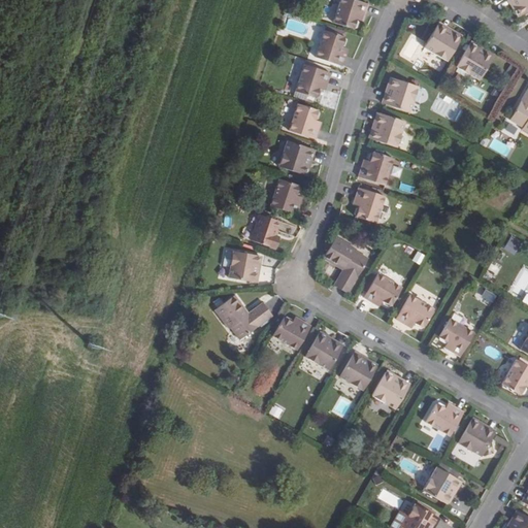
[(363,14),(367,3),(358,0),(339,0),(332,21),(353,28),(356,27),(358,21),(356,19),(356,18),(357,12),(363,14)]
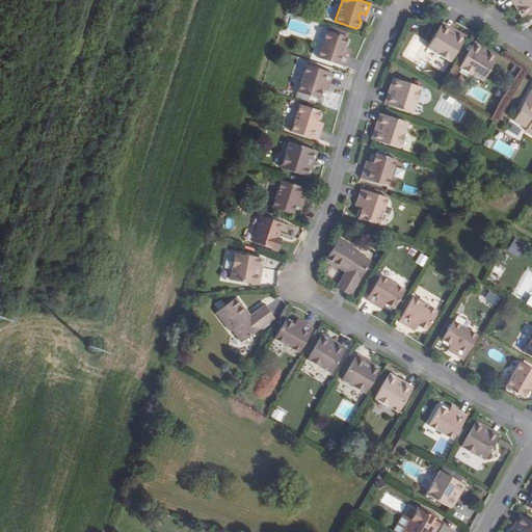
[(521,6),(524,5),(520,0),(513,0),(520,9),(521,6)]
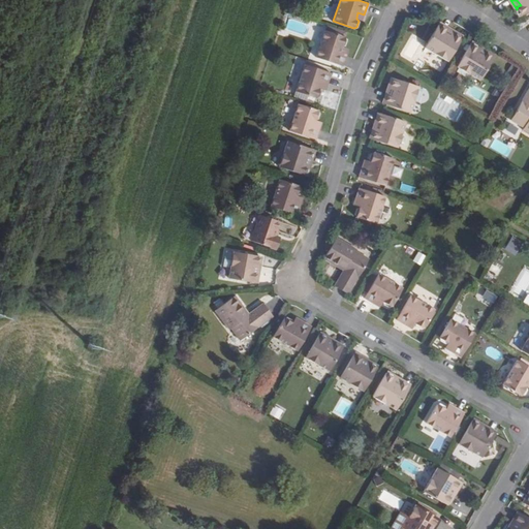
[(528,10),(528,0),(517,0),(521,5),(518,6),(517,9),(520,13),(523,14),(528,10)]
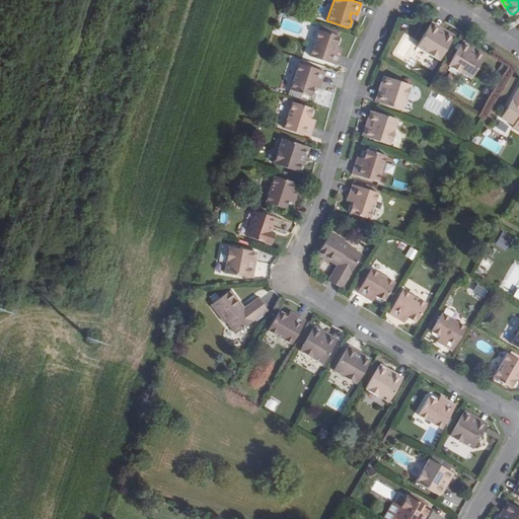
[(449,35),(450,34),(452,32),(436,23),(434,26),(449,35)]
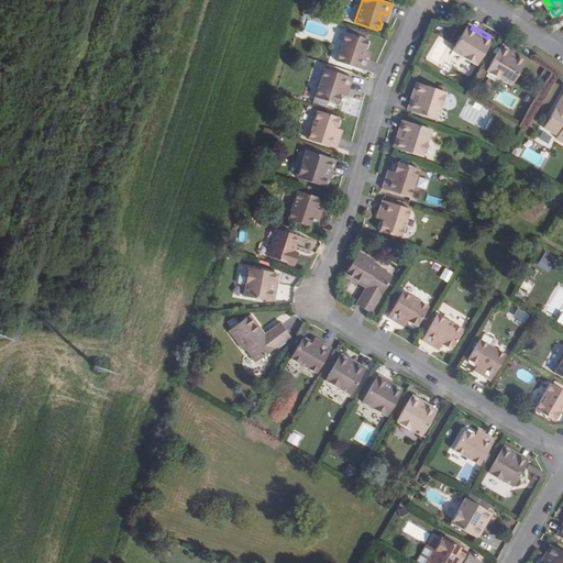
[(345,31),(344,31),(335,59),(363,69),(367,56),(361,55),(363,50),(363,48),(366,47),(368,41),(365,39),(366,33),(348,26),(345,31)]
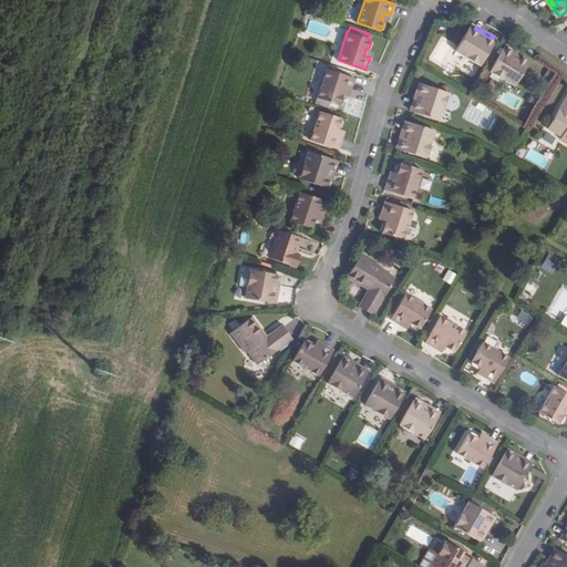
[(500,42),(500,40),(494,35),(492,38),(491,39),(474,29),(461,52),(485,66),(500,42)]
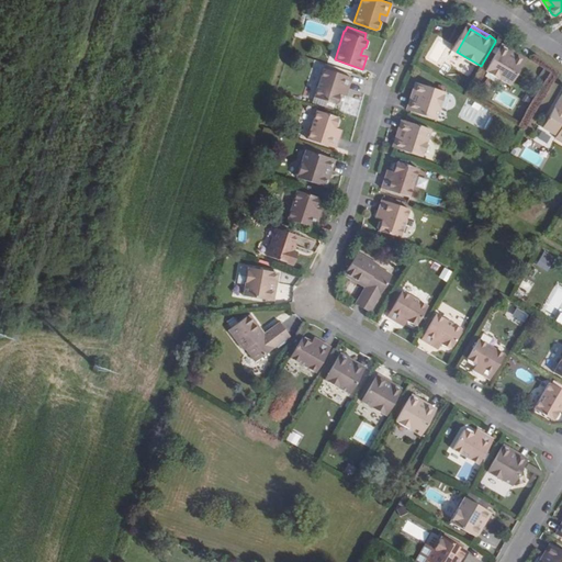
[(442,36),(435,45),(441,49),(448,41),(442,36)]
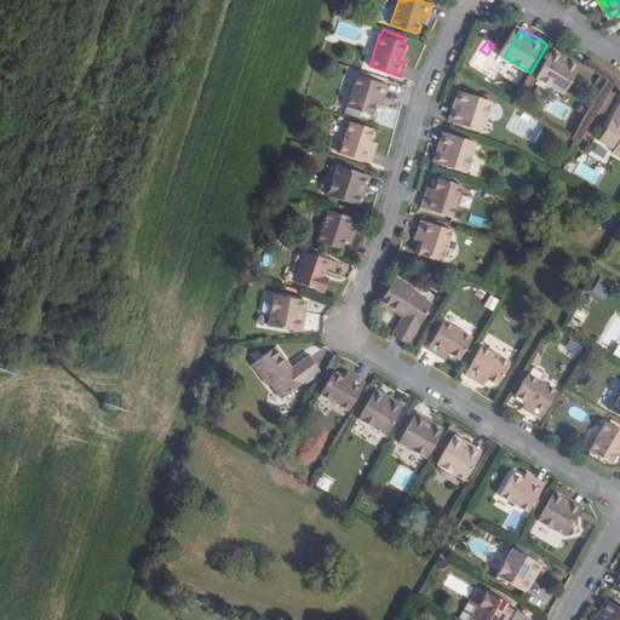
[(540,80),(568,96),(583,72),(564,61),(567,58),(566,55),(561,51),(557,52),(540,80)]
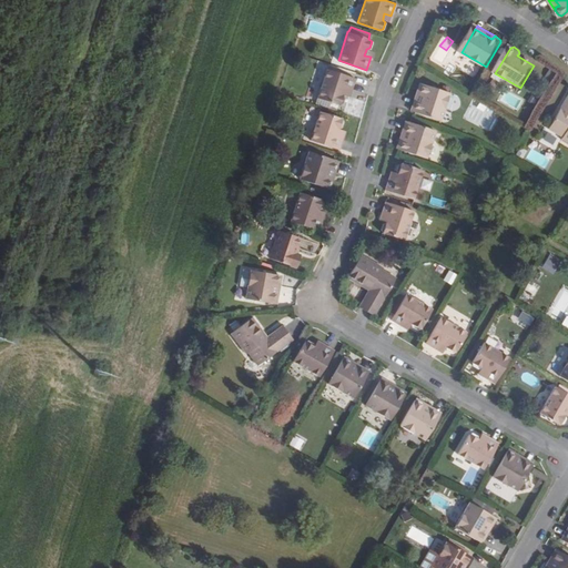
[(534,66),(537,61),(518,50),(519,53),(517,56),(534,66)]
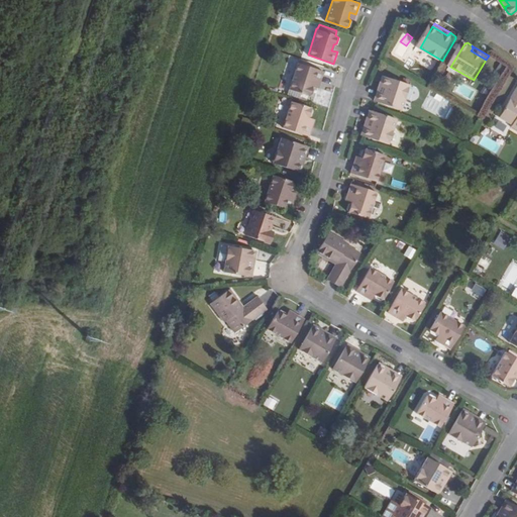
[(318,81),(322,70),(297,62),(288,88),(307,94),(311,93),(312,87),(311,85),(313,80),(318,81)]
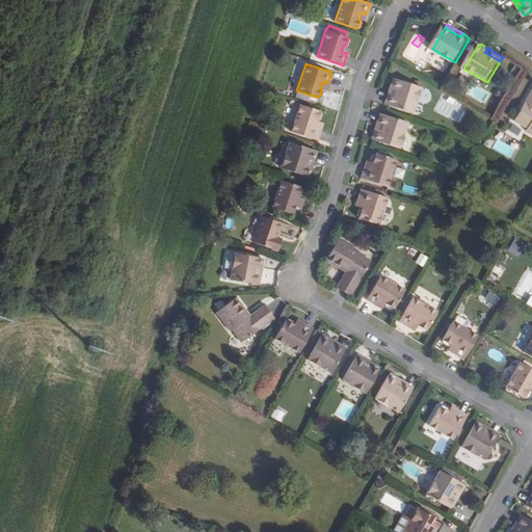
[(393,88),(395,89),(390,106),(413,113),(421,88),(396,80),(393,80),(391,86),(393,88)]
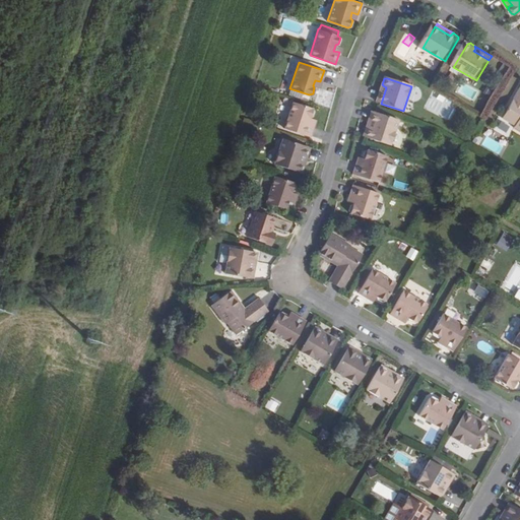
[(384,86),(382,84),(376,103),(381,104),(386,87),(384,86)]
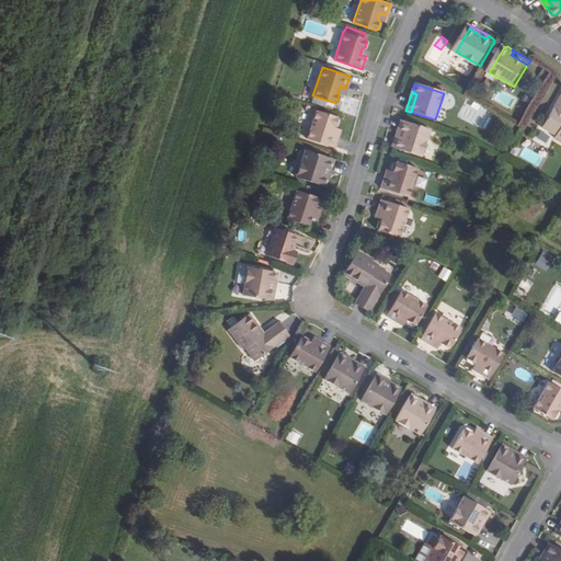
[(560,104),(546,129),(560,137),(559,139),(560,140),(560,104)]
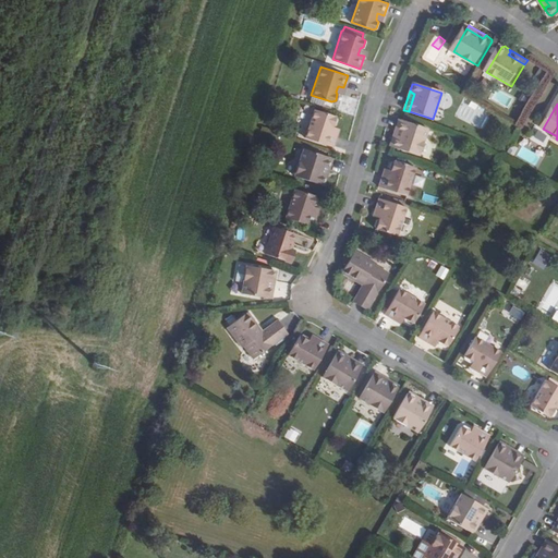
[(303,136),(331,145),(335,133),(329,132),(330,126),(331,124),(334,124),(336,118),(334,114),(313,108),(303,136)]
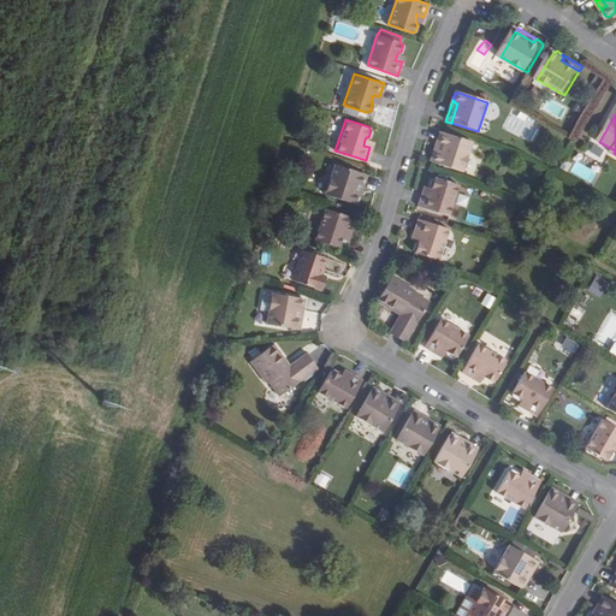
[(446,134),(442,132),(434,154),(438,153),(440,153),(446,134)]
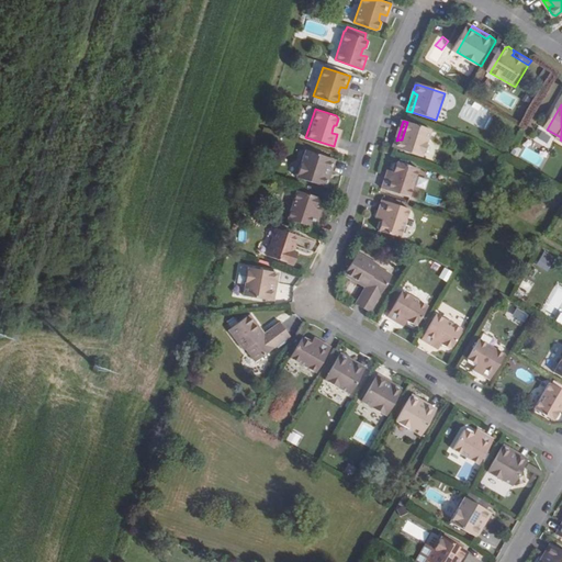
[(424,158),(433,131),(407,122),(402,139),(400,139),(396,141),(394,146),(397,149),(424,158)]
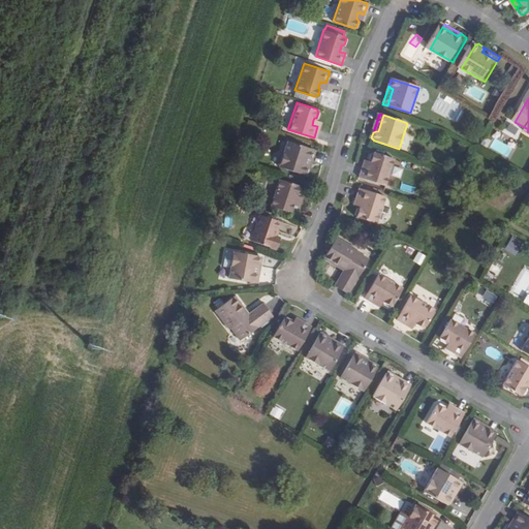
[(305,165),(310,148),(286,141),(278,165),(304,174),(306,173),(308,167),(306,165),(305,165)]
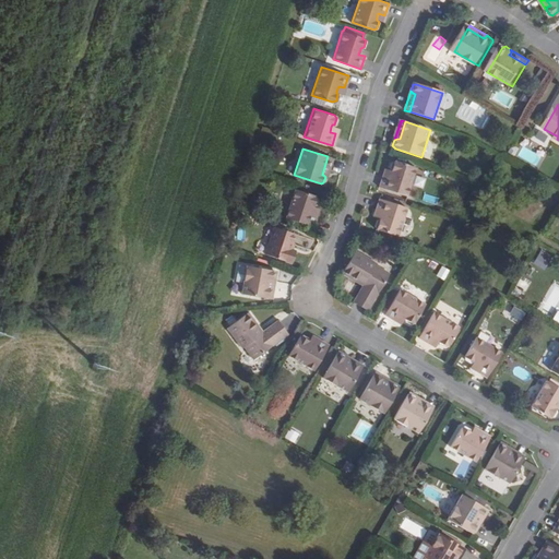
[(325,177),(332,158),(328,156),(322,175),(323,175),(325,177)]
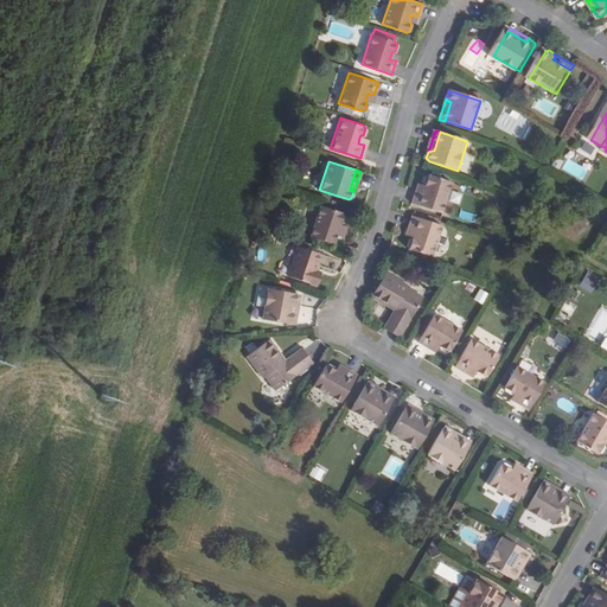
[(423,183),(426,185),(426,187),(423,193),(417,191),(413,204),(442,213),(453,183),(430,176),(426,177),(423,183)]
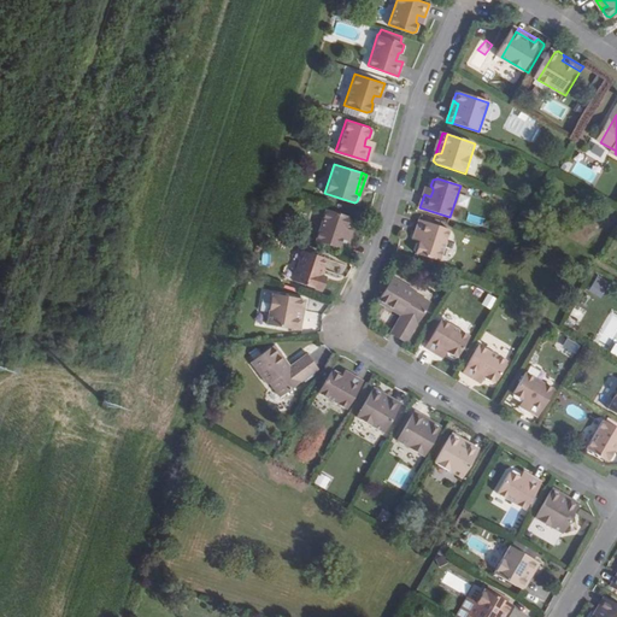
[(313,239),(344,250),(348,235),(341,233),(344,228),(344,225),(347,225),(350,218),(347,216),(324,207),(313,239)]
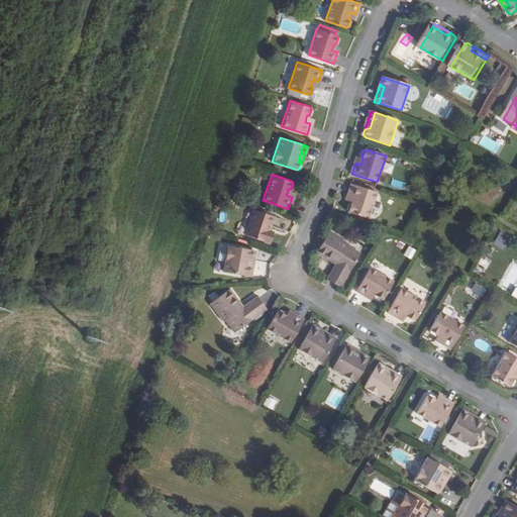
[(378,193),(352,185),(348,196),(354,198),(352,203),(352,204),(349,205),(347,210),(349,213),(369,219),(378,193)]
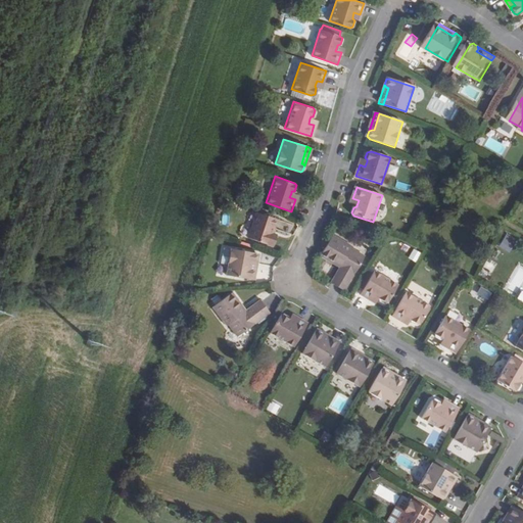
[(272,231),(276,217),(256,210),(248,236),(271,243),(275,232),(272,231)]
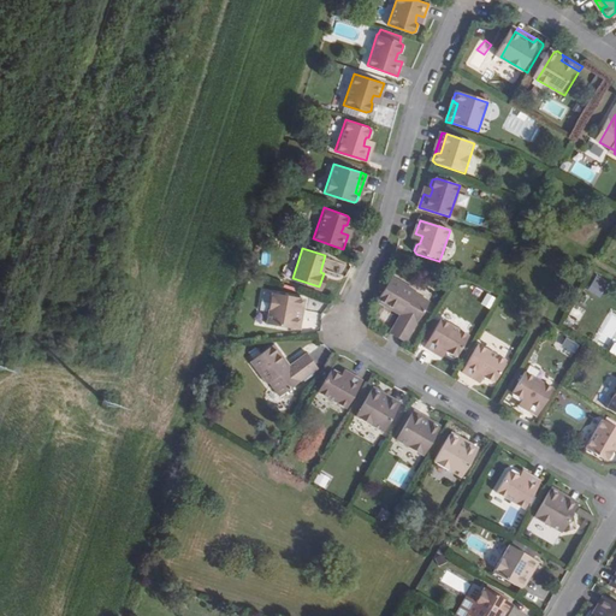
[(600,298),(608,282),(594,276),(587,292),(600,298)]
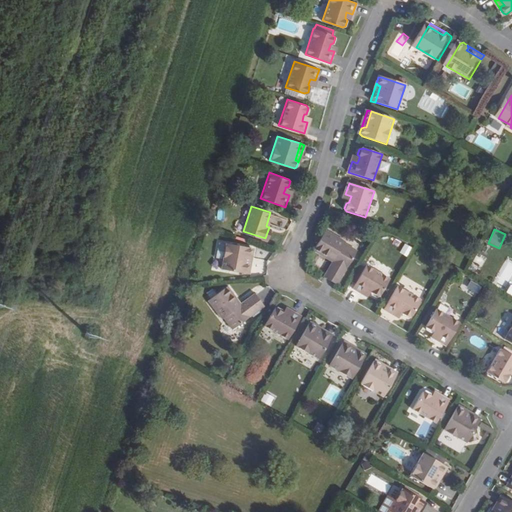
[(347,242),(328,230),(316,251),(334,262),(325,276),(339,285),(358,251),(346,244),(347,242)]
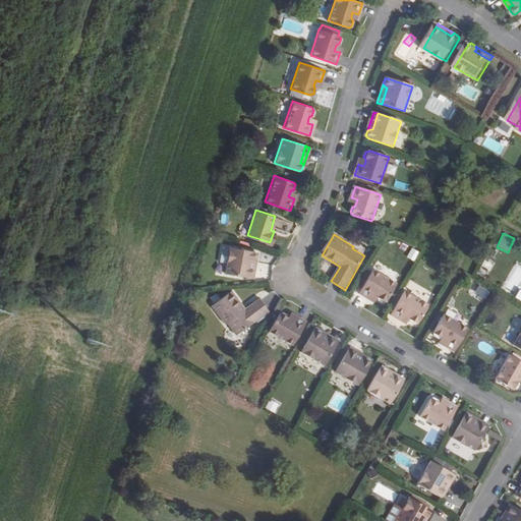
[(229,246),(225,273),(248,277),(251,261),(254,261),(256,261),(257,253),(255,251),(229,246)]
